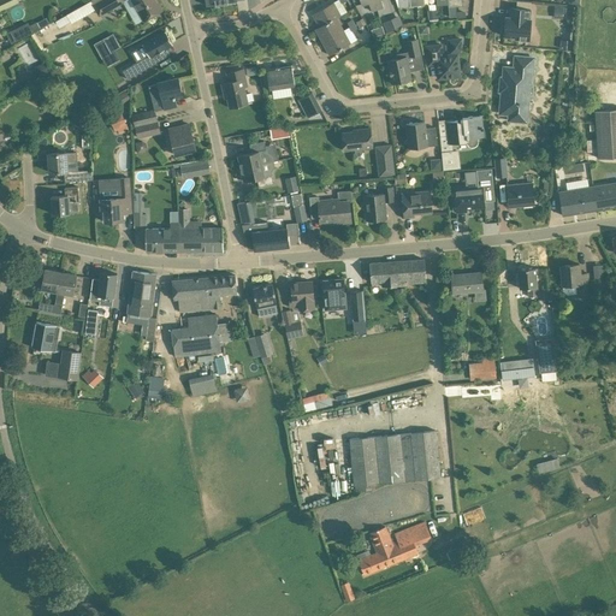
[(124,0),(102,0),(94,5),(98,11),(100,16),(125,1),(124,0)]
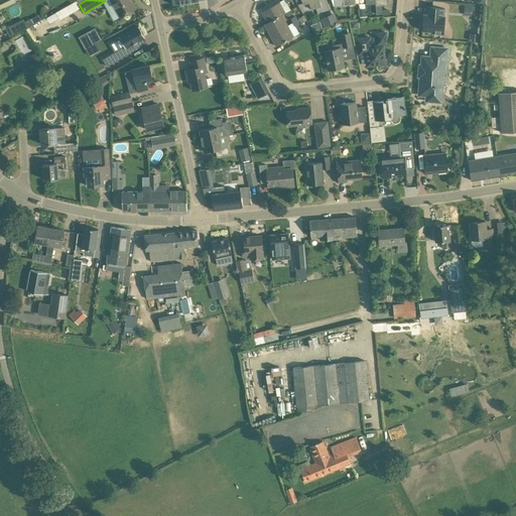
[(111,0),(121,16),(136,8),(131,0),(111,0)]
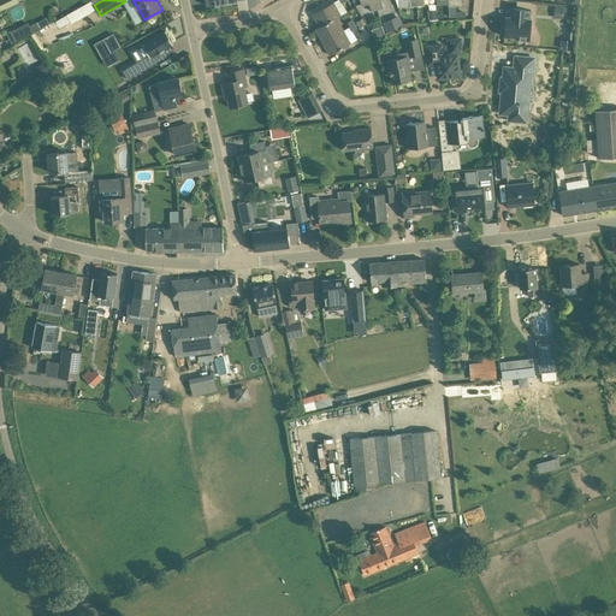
[(378,9),(374,0),(360,0),(362,4),(368,1),(372,11),(378,9)]
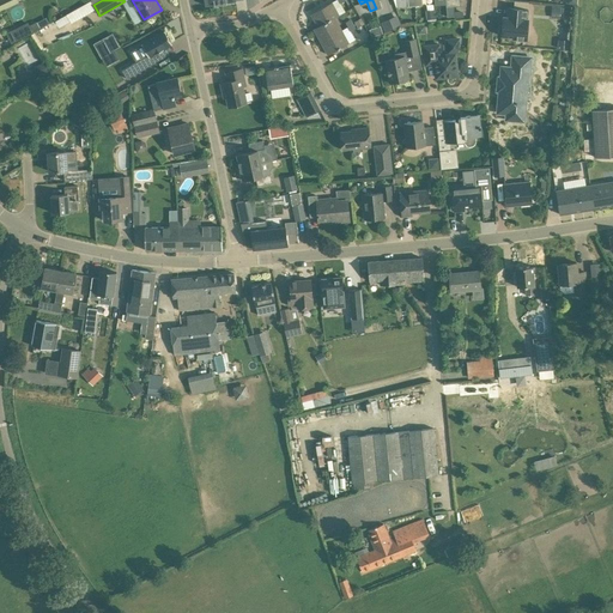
[(93,5),(92,1),(67,16),(73,24),(97,11),(93,5)]
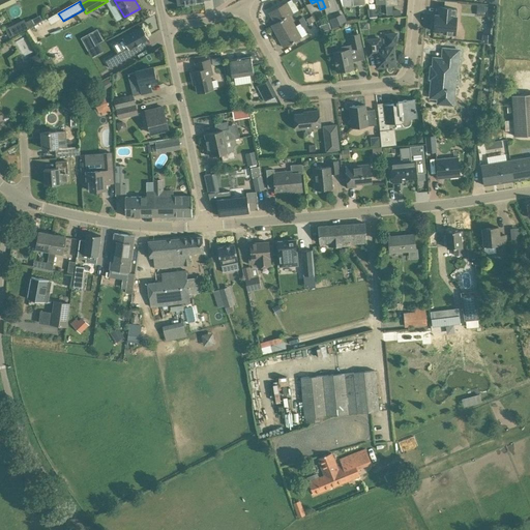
[(269,11),(274,23),(290,15),(294,12),(288,1),(269,11)]
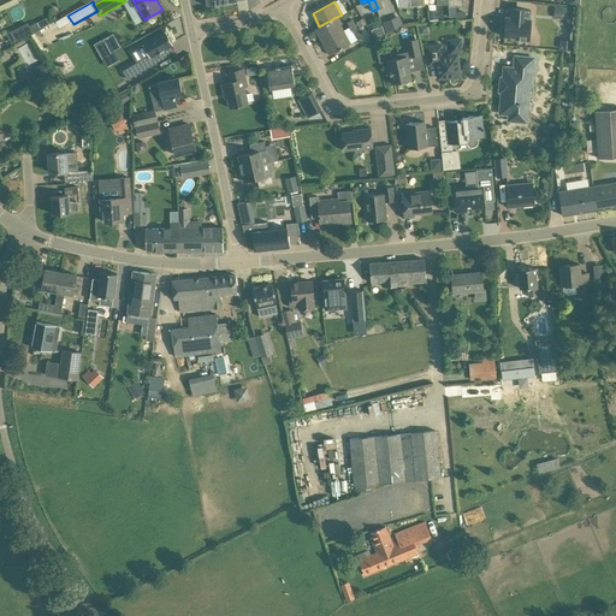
[(555,6),(554,18),(563,18),(563,6),(555,6)]
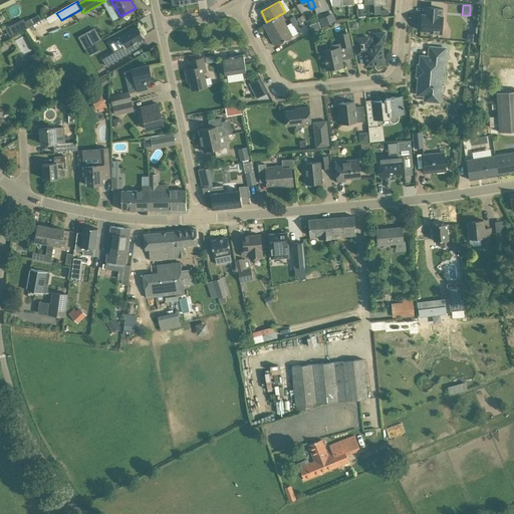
[(430,31),(430,33),(442,34),(443,16),(442,16),(443,8),(426,6),(425,14),(422,14),(422,21),(420,22),(419,26),(421,28),(421,30),(430,31)]
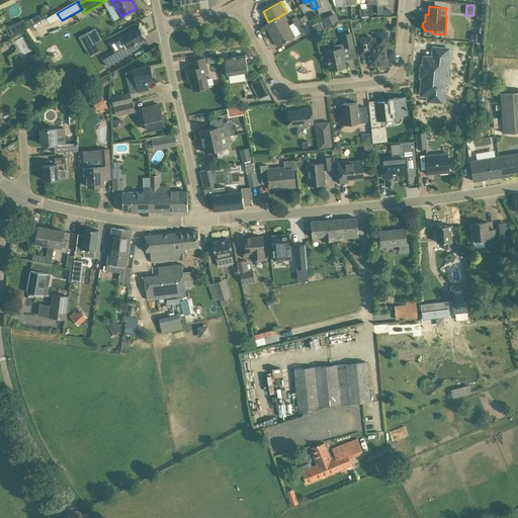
[(335,13),(322,19),(326,26),(339,20),(335,13)]
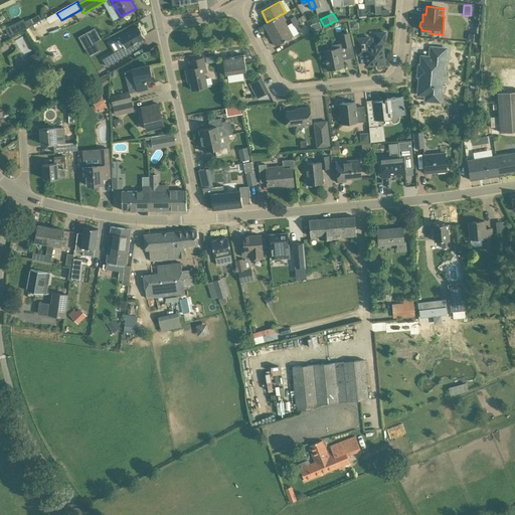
[(264,24),(270,35),(288,25),(282,14),(267,22),(264,24)]
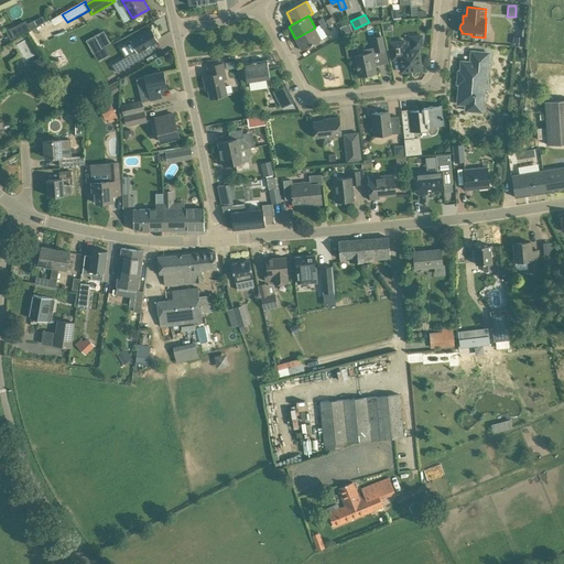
[(332,17),(326,20),(329,25),(335,21),(332,17)]
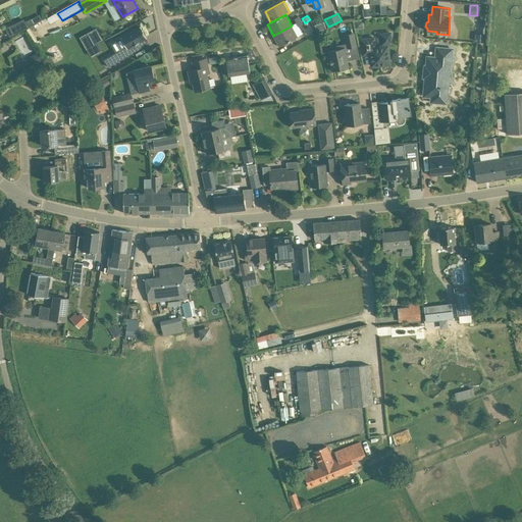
[(23,18),(12,24),(17,34),(29,28),(28,27),(34,23),(32,18),(25,21),(23,18)]
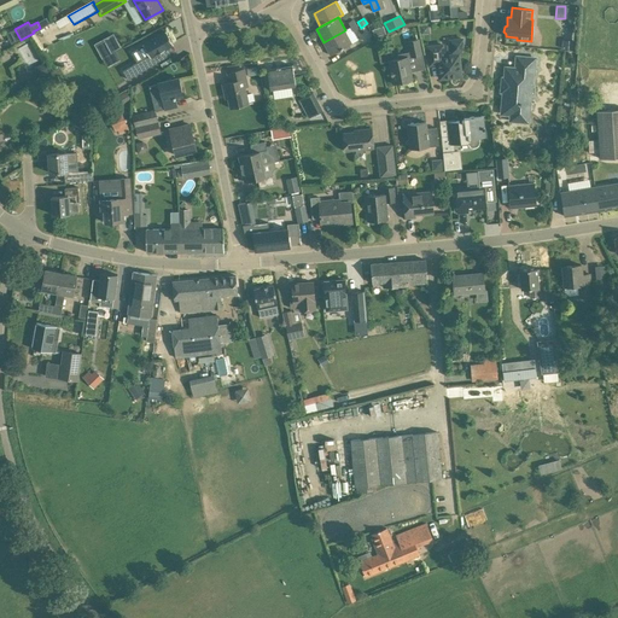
[(429,24),(420,24),(421,34),(430,33),(429,24)]
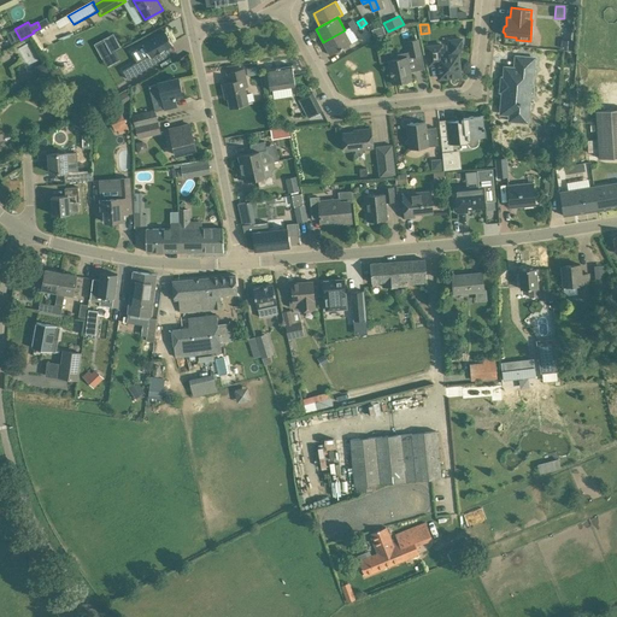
[(345,30),(323,42),(330,54),(352,43),(345,30)]
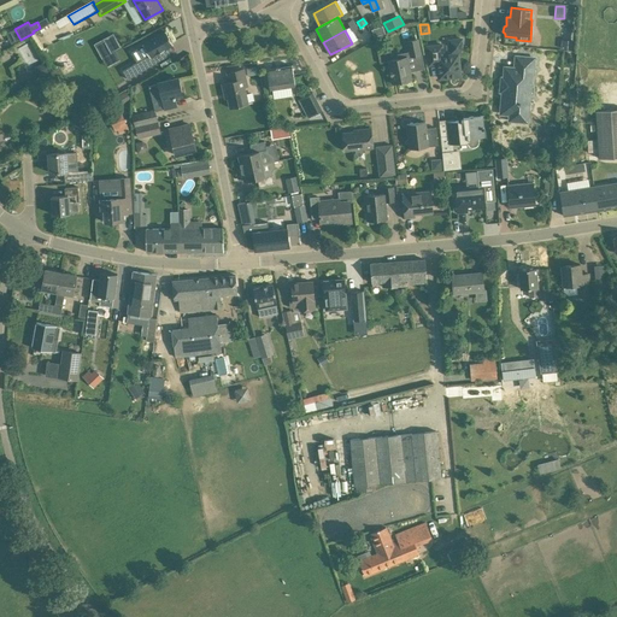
[(148,54),(123,70),(128,80),(165,58),(160,52),(174,45),(166,31),(142,45),(148,54)]
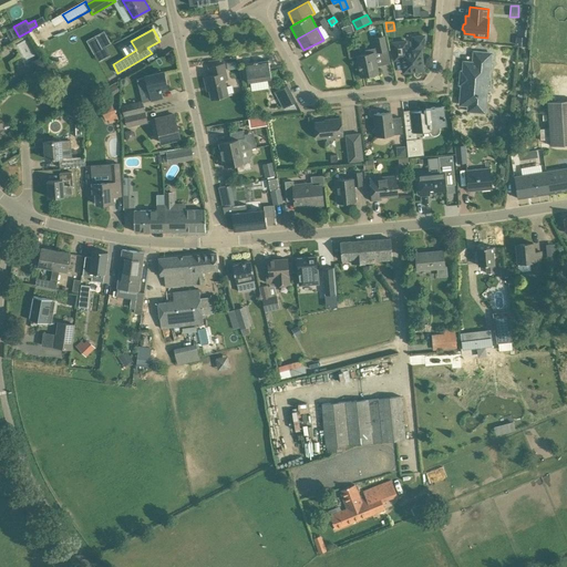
[(553,44),(566,44),(566,31),(554,30),(553,44)]
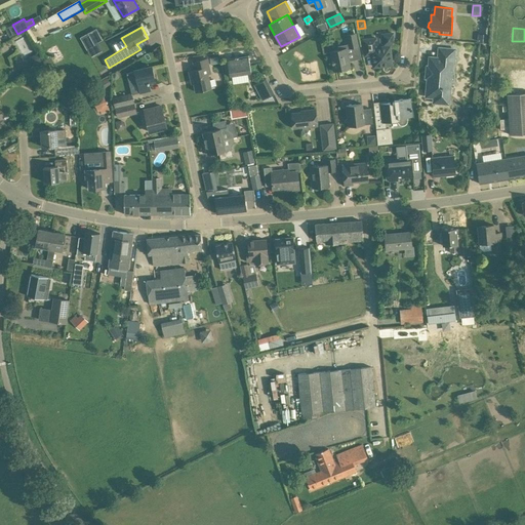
[(96,29),(80,37),(90,56),(102,50),(97,43),(103,40),(96,29)]
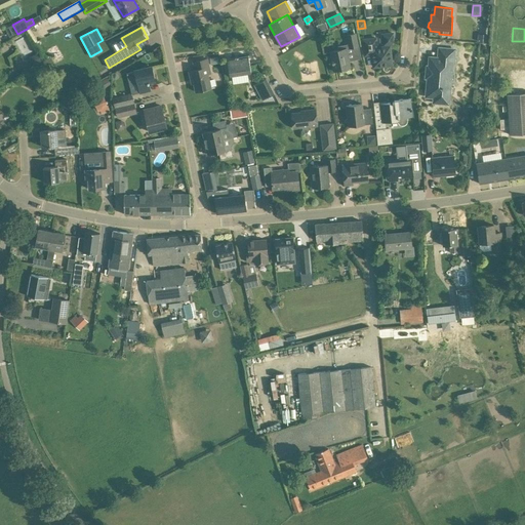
[(347,35),(350,48),(358,46),(356,33),(347,35)]
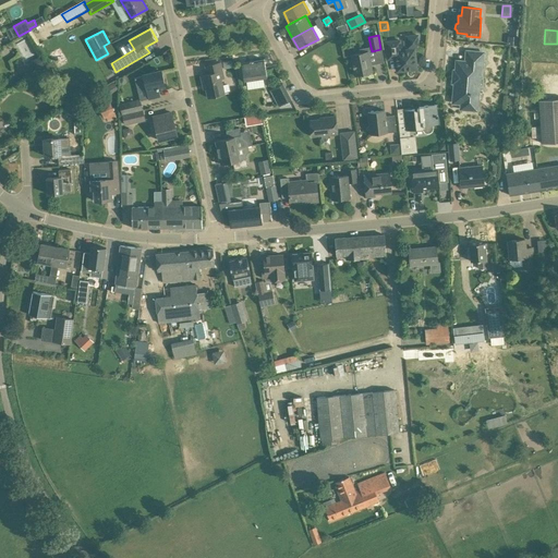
[(508,35),(507,44),(518,45),(519,36),(508,35)]
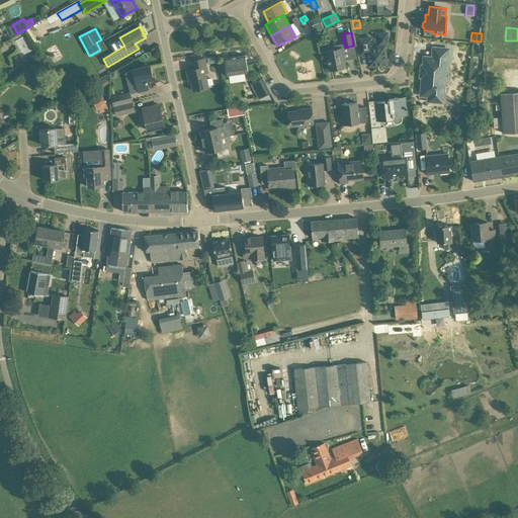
[(376,47),(372,48),(371,37),(358,38),(359,45),(360,55),(367,54),(369,65),(386,63),(384,46),(386,46),(387,33),(375,34),(376,47)]
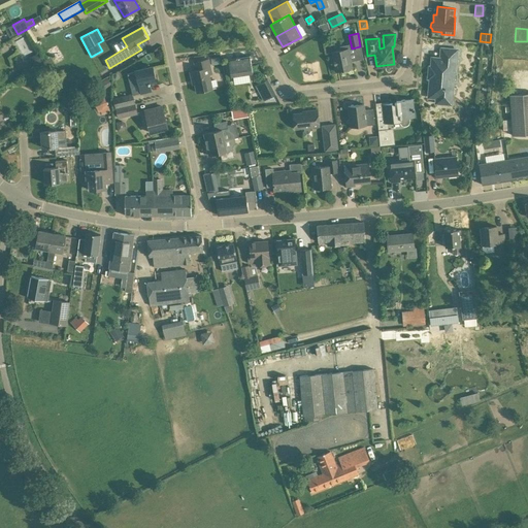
[(527,41),(515,41),(513,54),(527,55),(527,41)]
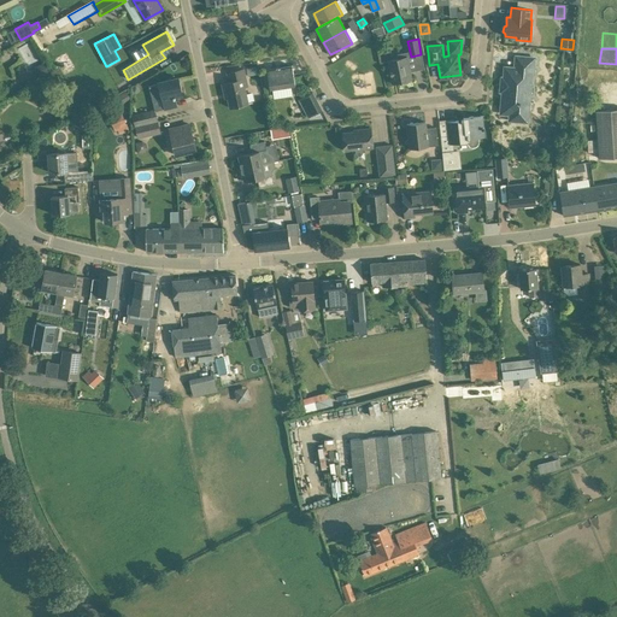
[(388,60),(393,83),(412,80),(407,57),(388,60)]
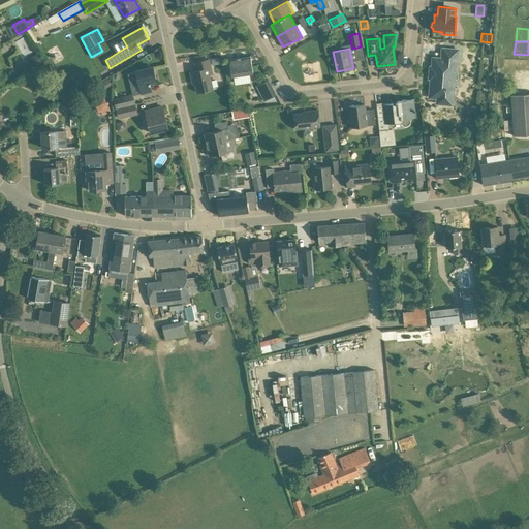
[(458,62),(459,50),(442,49),(441,59),(434,59),(433,67),(430,67),(429,78),(432,79),(431,80),(432,81),(432,82),(433,82),(433,86),(431,86),(430,97),(437,98),(437,103),(447,104),(448,93),(452,93),(453,79),(455,79),(457,61),(458,62)]
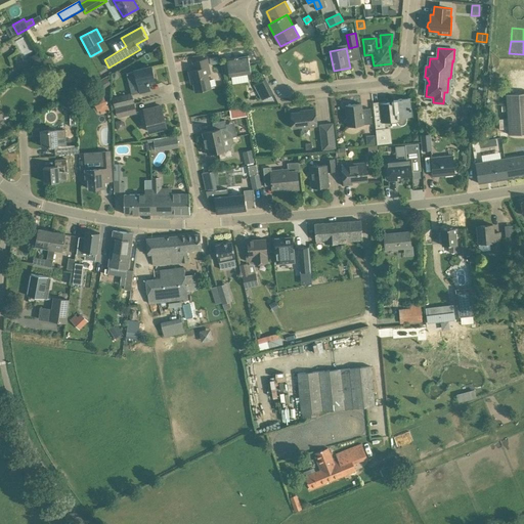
[(32,55),(36,64),(43,61),(39,52),(32,55)]
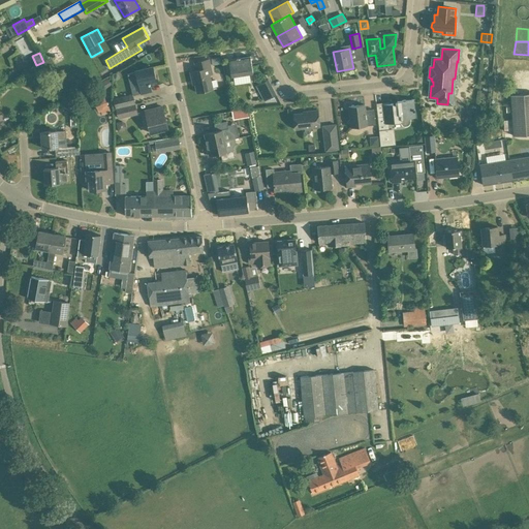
[(251,56),(228,60),(231,78),(235,76),(236,84),(250,82),(249,74),(253,73),(251,56)]
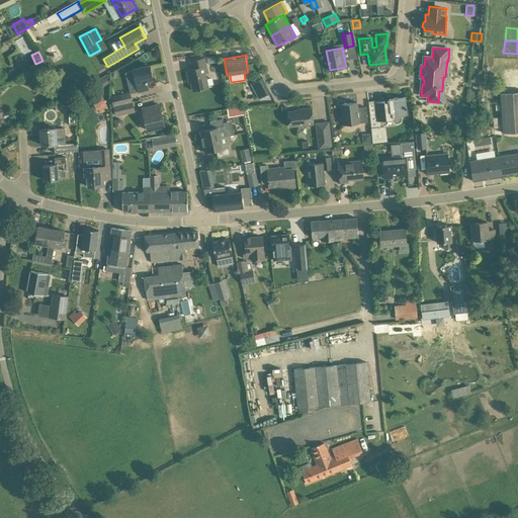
[(186,70),(188,79),(190,79),(193,90),(208,87),(205,73),(207,73),(204,58),(191,61),(192,69),(186,70)]
